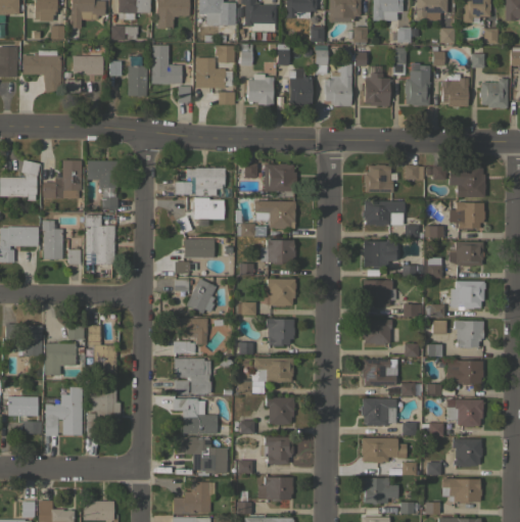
[(0,0),(19,0),(19,14),(8,14),(8,15),(5,15),(5,24),(0,22),(0,0)]
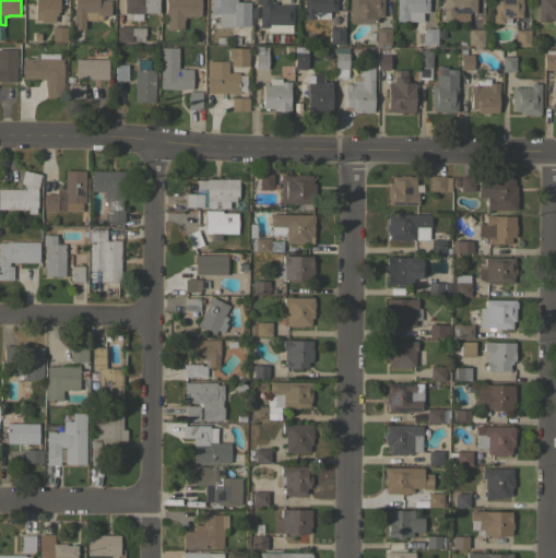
[(37,0),(61,0),(61,13),(60,13),(60,16),(57,16),(57,23),(43,23),(43,21),(37,21),(37,0)]
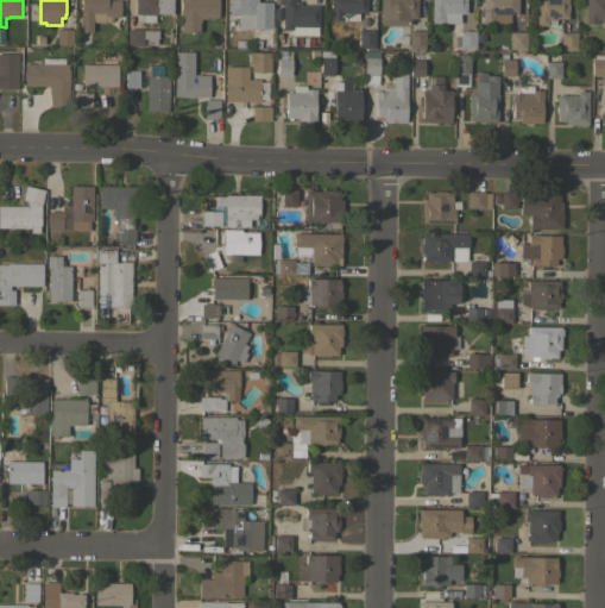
[(82,13),(83,13),(83,0),(109,0),(109,1),(123,1),(123,19),(114,18),(114,23),(95,23),(95,33),(82,33),(82,13)]
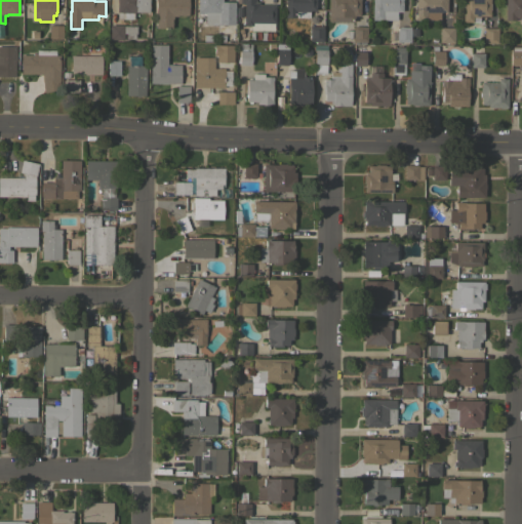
[(119,0),(151,0),(151,13),(135,12),(135,21),(119,21),(119,26),(112,26),(110,26),(111,0),(119,1),(119,0)]
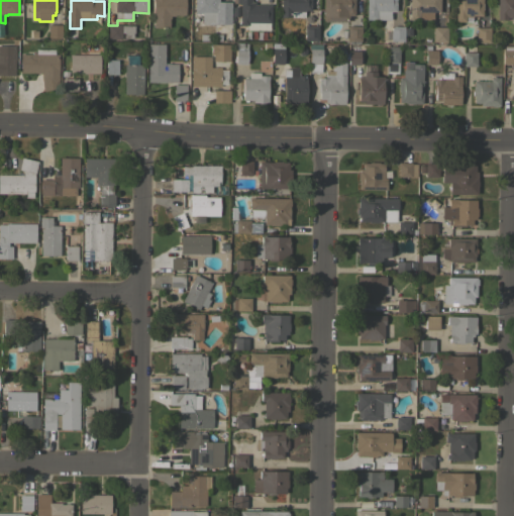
[(188,0),(188,16),(177,16),(177,17),(173,17),(173,19),(172,19),(172,28),(156,28),(156,15),(155,15),(156,0),(188,0)]
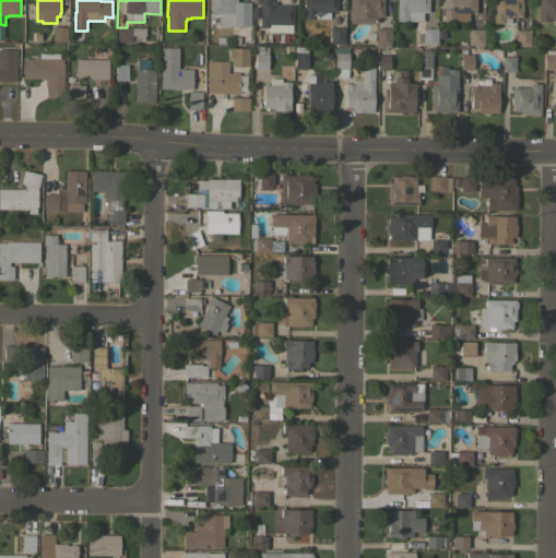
[(213,0),(239,0),(239,2),(252,2),(252,27),(221,27),(221,15),(213,15),(213,0)]
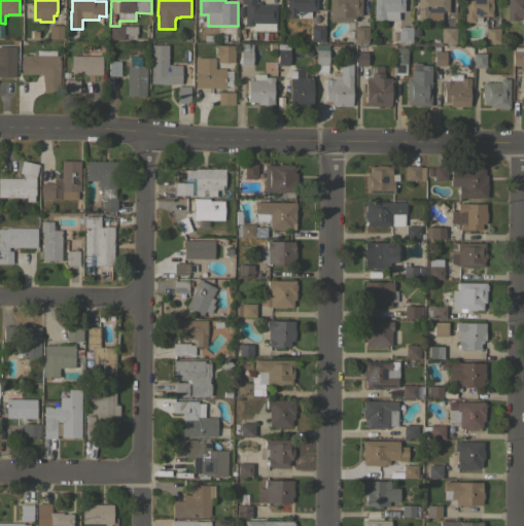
[(278,6),(278,24),(277,24),(277,32),(254,32),(254,27),(247,27),(247,5),(243,5),(243,0),(258,0),(258,3),(262,3),(262,6),(278,6)]
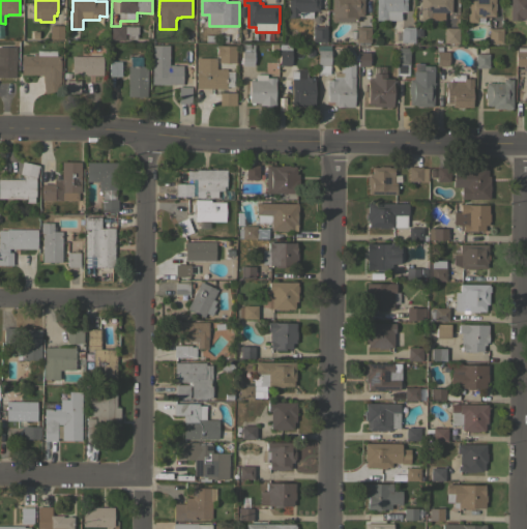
[(321,0),(321,11),(315,11),(315,19),(290,19),(290,0),(321,0)]
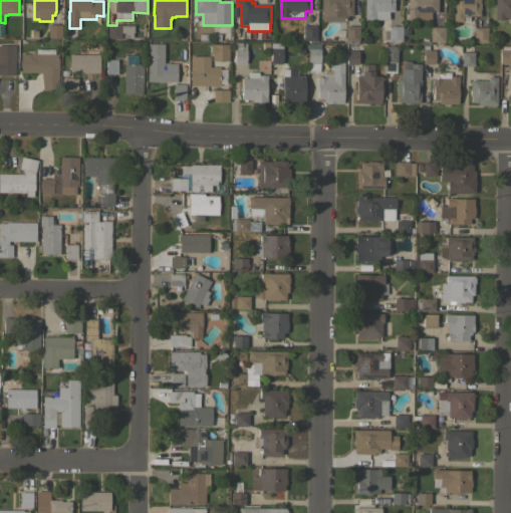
[(323,22),(323,0),(354,0),(354,16),(349,16),(349,22),(323,22)]
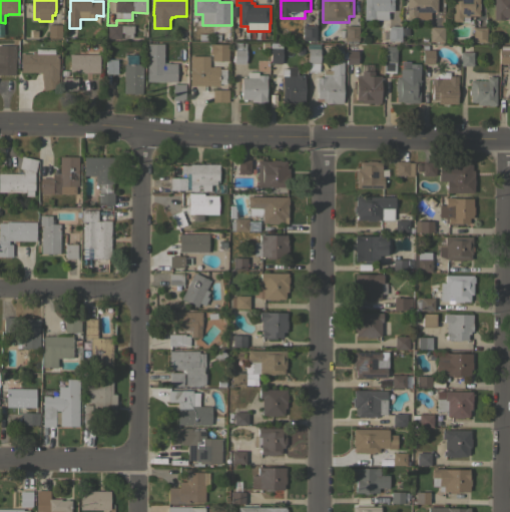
[(395,0),(395,12),(391,12),(391,19),(390,19),(390,21),(366,20),(366,0),(395,0)]
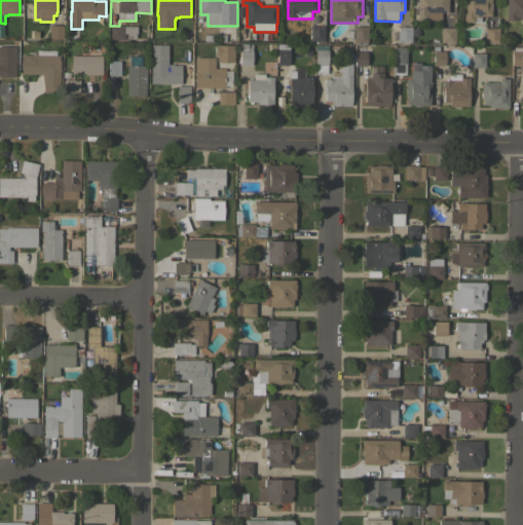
[(450,0),(450,14),(441,14),(441,21),(419,21),(419,0),(450,0)]
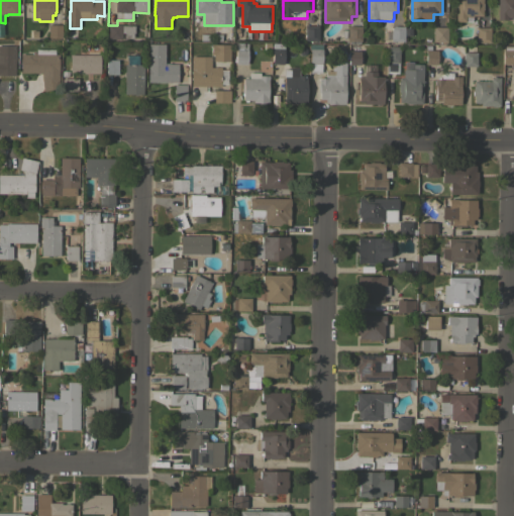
[(485,0),(485,17),(475,16),(475,17),(474,17),(474,22),(457,22),(457,0),(485,0)]
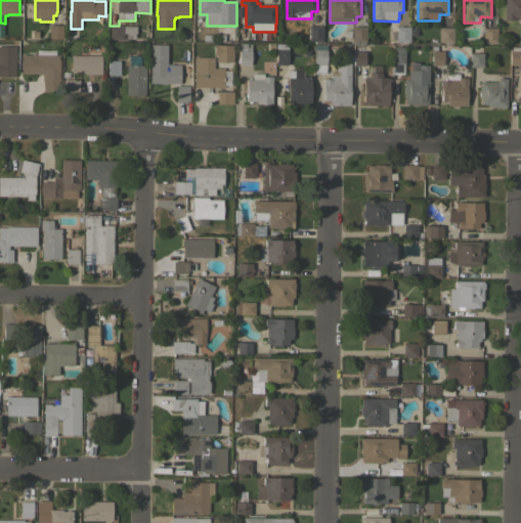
[(506,0),(520,0),(520,18),(516,18),(516,22),(506,20),(506,0)]
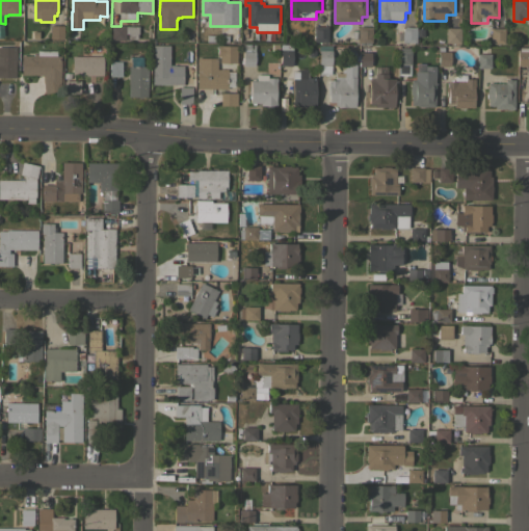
[(493,29),(497,29),(497,19),(505,19),(505,29),(507,29),(506,45),(493,45),(493,29)]
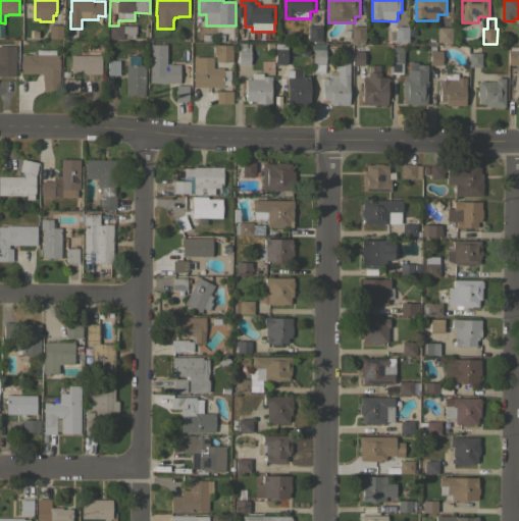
[(51,25),(64,25),(64,39),(51,39),(51,25)]
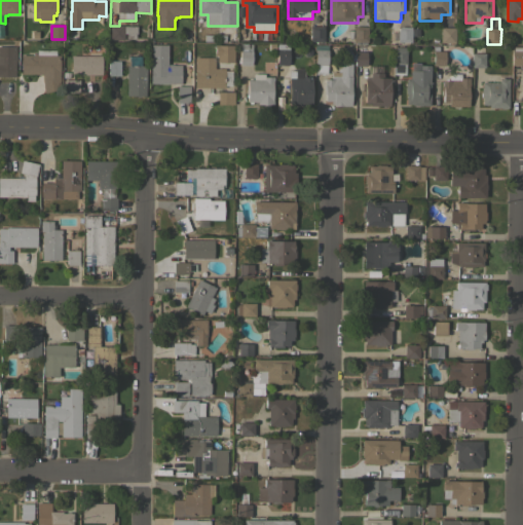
[(112,26),(119,26),(126,26),(126,27),(139,27),(139,32),(140,32),(140,35),(138,35),(138,40),(125,39),(125,41),(112,41),(112,26)]
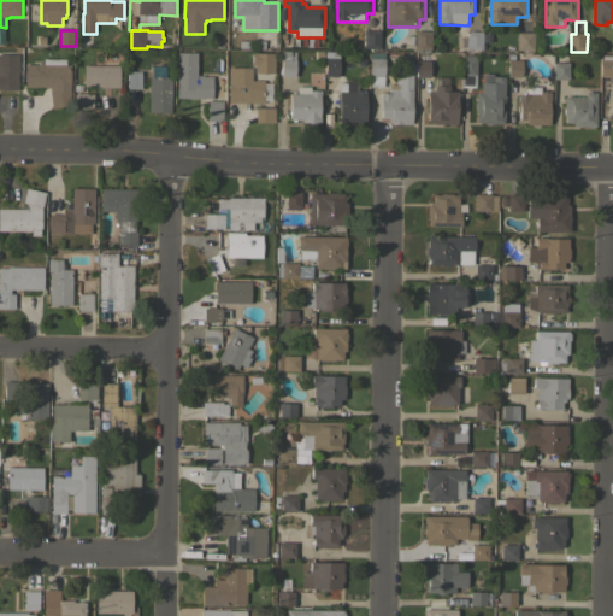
[(383,50),(366,50),(366,31),(383,31),(383,50)]
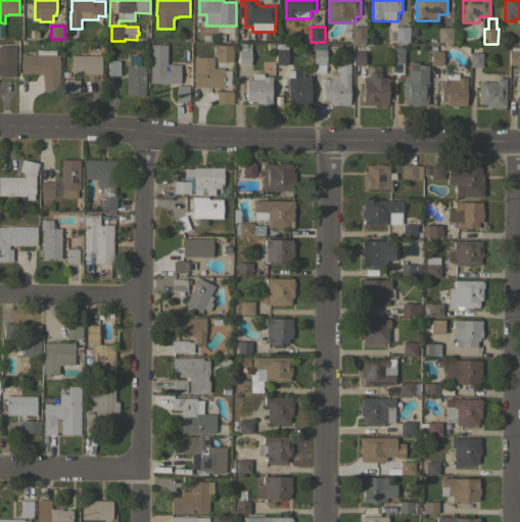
[(355,27),(368,28),(368,42),(367,42),(367,45),(356,44),(356,42),(353,42),(355,27)]
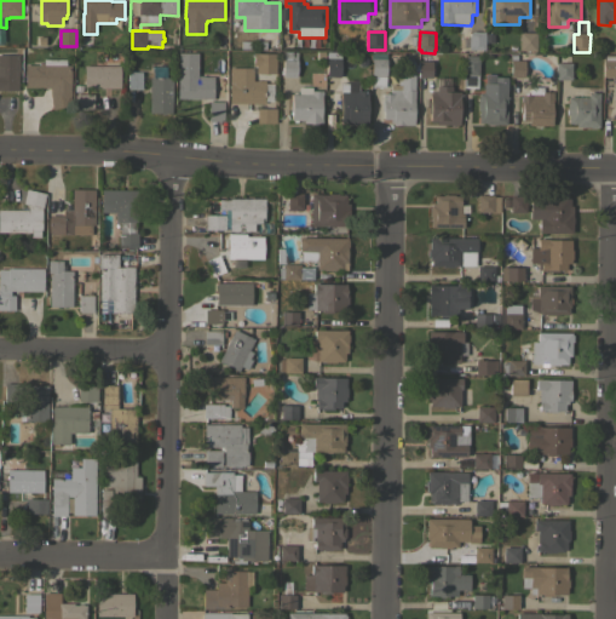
[(484,51),(484,53),(472,53),(472,51),(471,51),(471,39),(473,33),(488,33),(487,51),(484,51)]
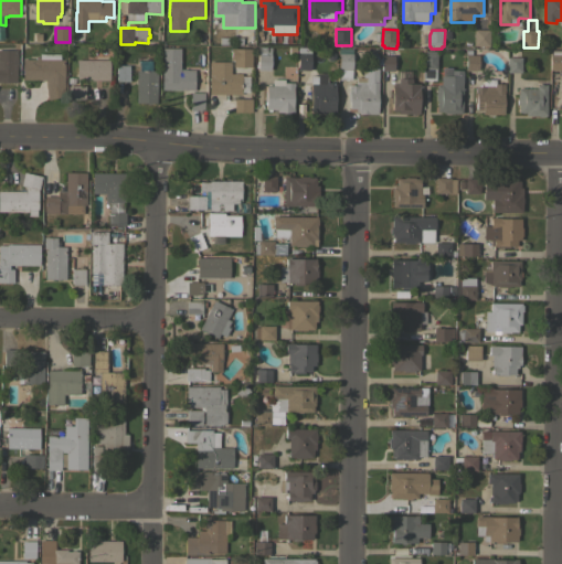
[(476,46),(476,30),(491,30),(491,48),(476,46)]
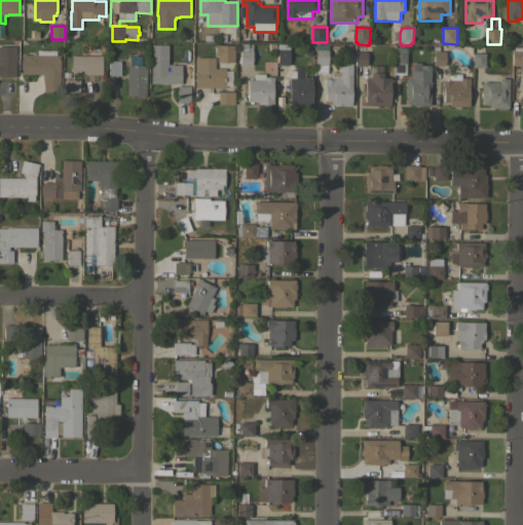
[(170,66),(183,66),(183,84),(153,84),(153,45),(170,45),(170,66)]
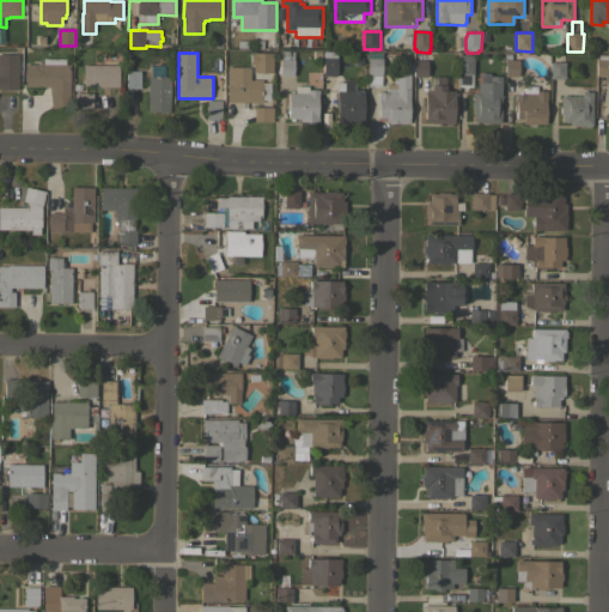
[(255,73),(255,54),(274,54),(274,74),(255,73)]
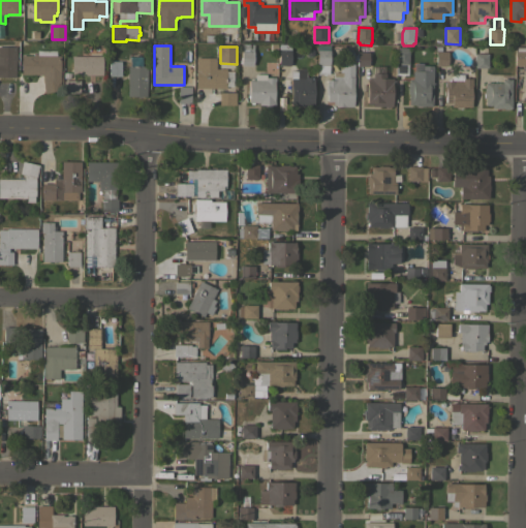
[(332,47),(332,66),(331,75),(319,74),(320,65),(319,65),(319,51),(318,51),(318,47),(332,47)]
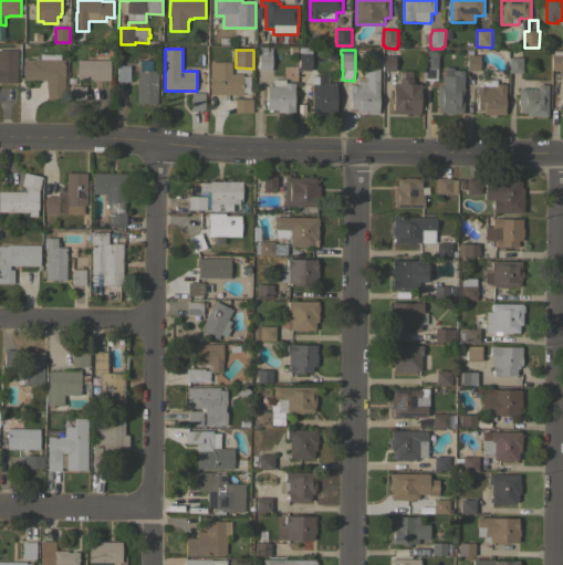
[(482,71),(469,72),(469,56),(468,56),(468,51),(476,50),(476,56),(481,55),(482,71)]
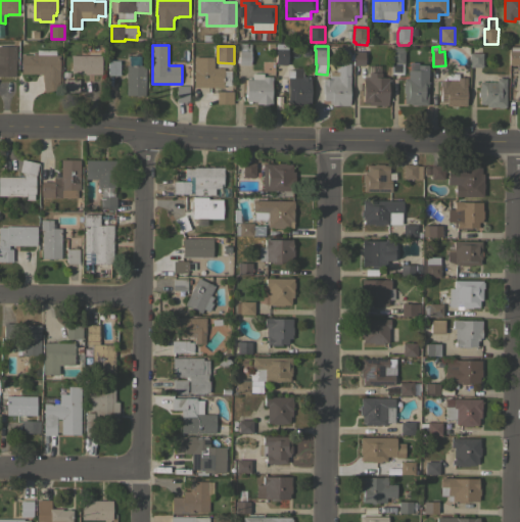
[(17,77),(0,77),(0,47),(17,47),(17,77)]
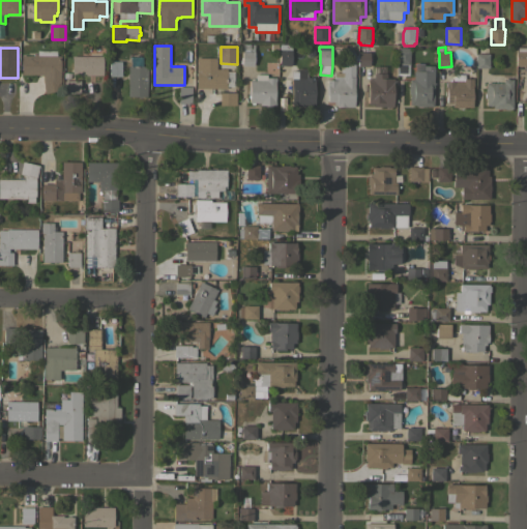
[(526,66),(518,66),(518,52),(520,52),(520,48),(526,49),(526,66)]
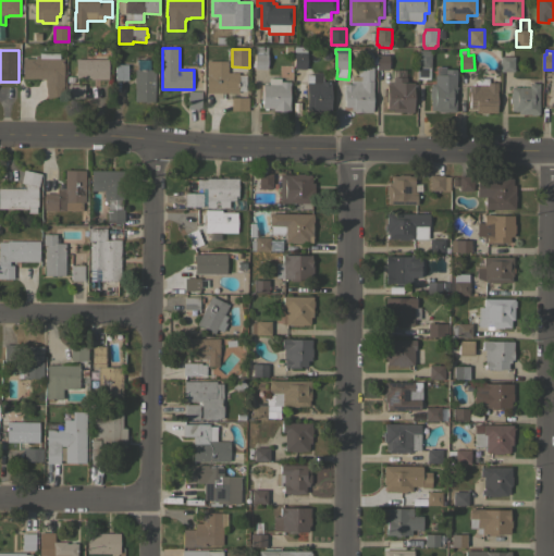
[(433,69),(419,69),(419,53),(421,53),(421,51),(430,51),(430,53),(433,53),(433,69)]
